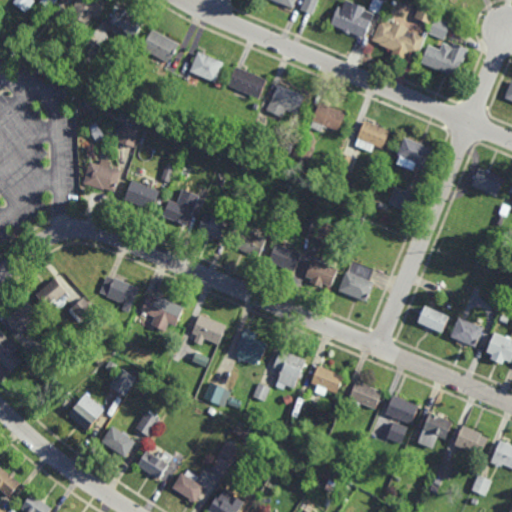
[(33,0),(35,1),(24,13),(13,4),(16,0),(33,0)]
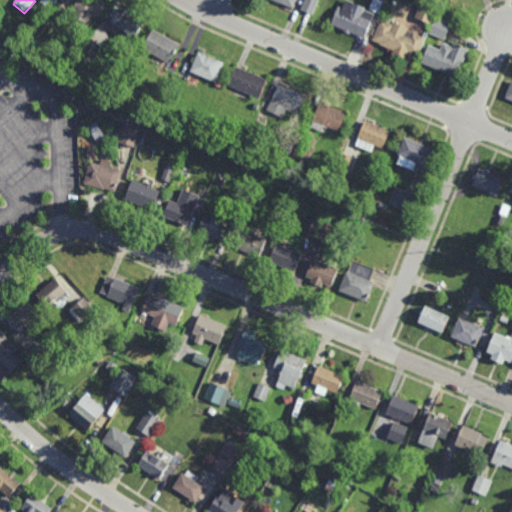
[(58,0),(55,4),(52,1),(47,8),(40,2),(41,0),(58,0)]
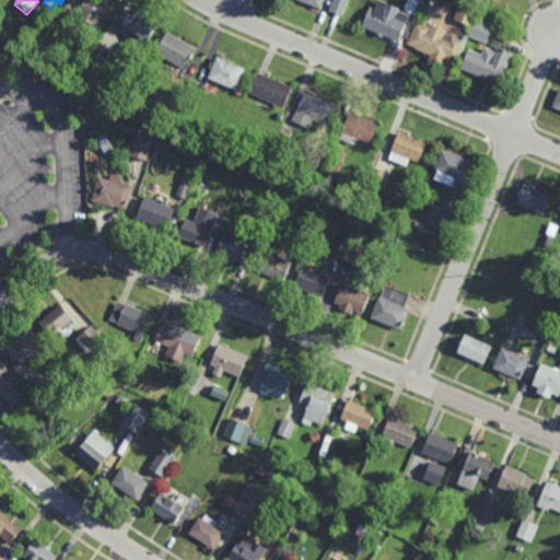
[(107,21),(101,18),(96,26),(77,16),(81,8),(81,7),(84,0),(115,0),(117,1),(107,21)]
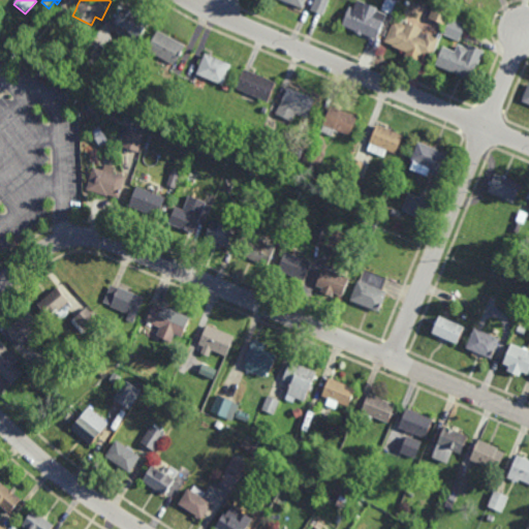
[(307,0),(304,8),(281,0),(307,0)]
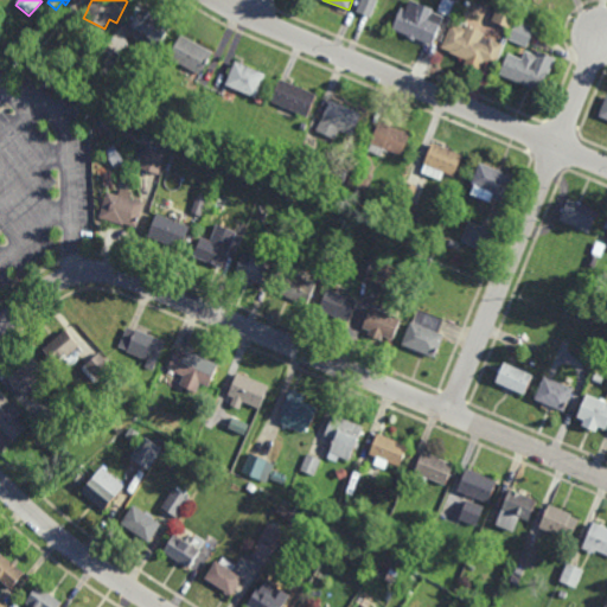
[(378,0),(372,18),(357,12),(362,0),(378,0)]
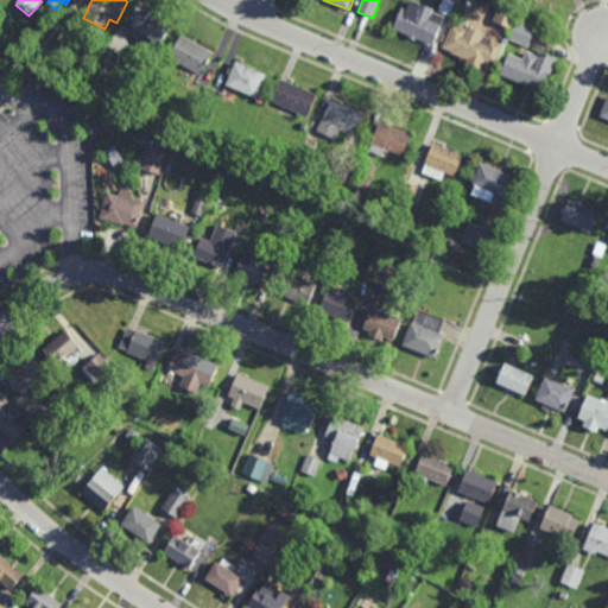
[(449,17),(442,13),(448,0),(454,0),(456,1),(449,17)]
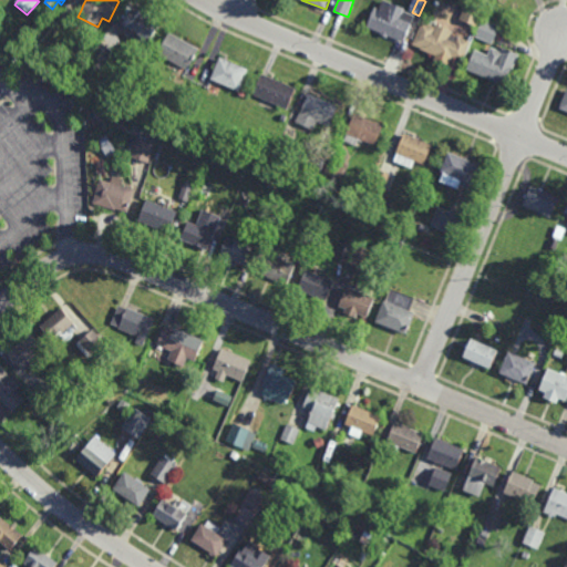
[(391,3),(392,2),(405,8),(404,10),(415,14),(404,42),(388,35),(388,38),(381,35),(382,33),(368,27),(375,7),(380,9),(383,1),(391,3)]
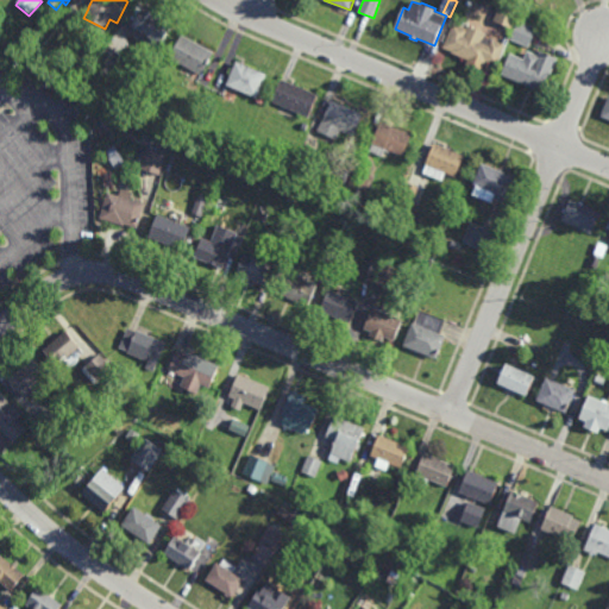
[(513,29),(494,20),(501,1),(520,8),(513,29)]
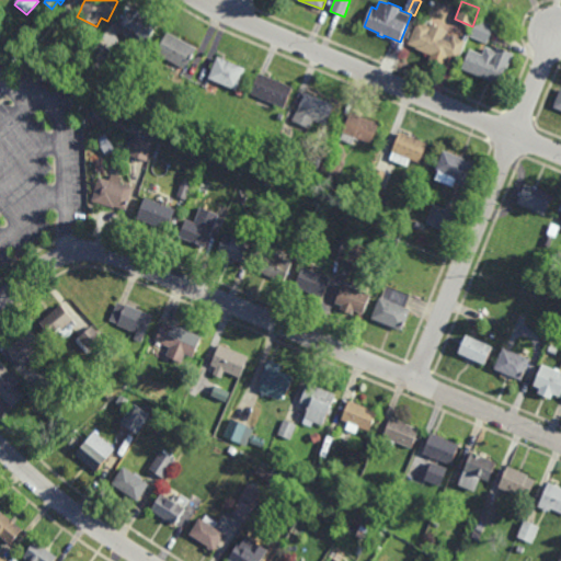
[(70,29),(58,22),(66,7),(78,13),(70,29)]
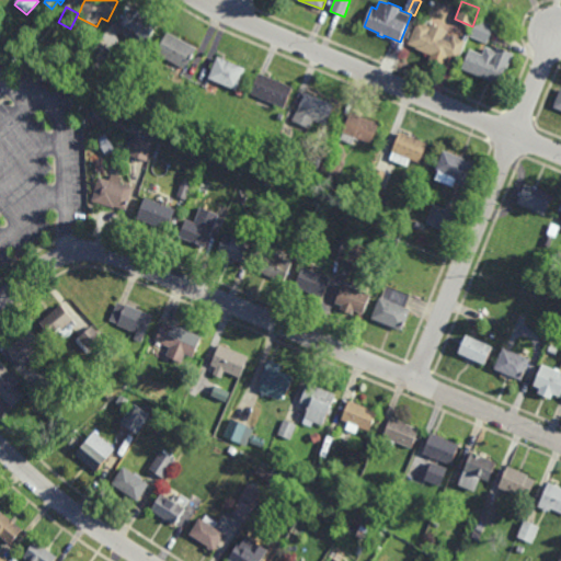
[(147,42),(136,34),(133,39),(117,30),(133,7),(159,23),(147,42)]
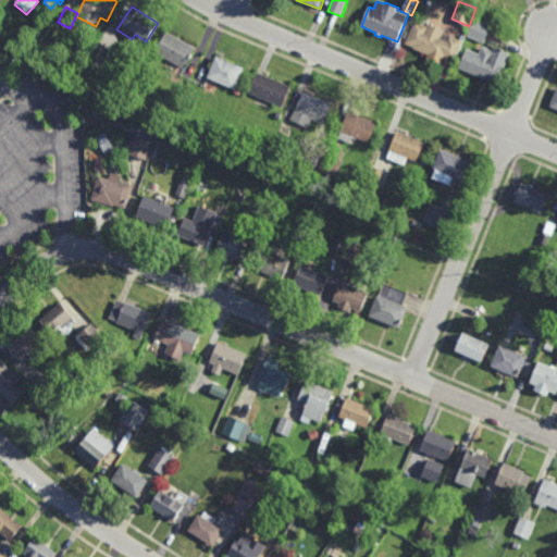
[(484,44),(467,37),(477,11),(494,19),(484,44)]
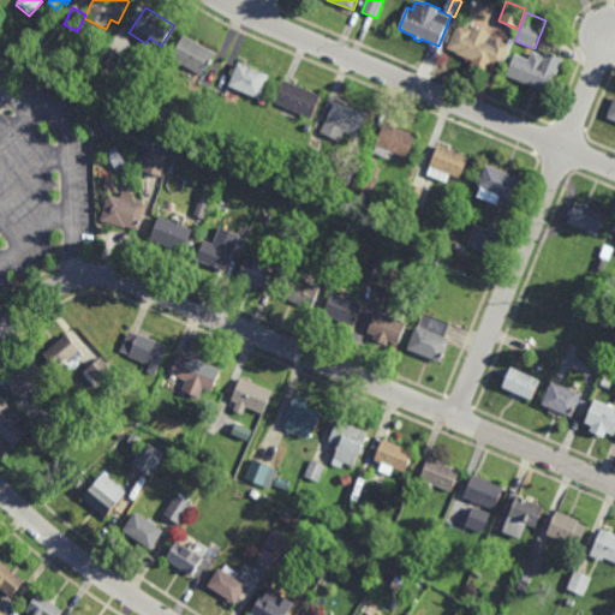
[(471,28),(472,24),(491,33),(490,36),(511,46),(502,66),(491,61),(489,67),(455,54),(455,52),(447,48),(458,23),(471,28)]
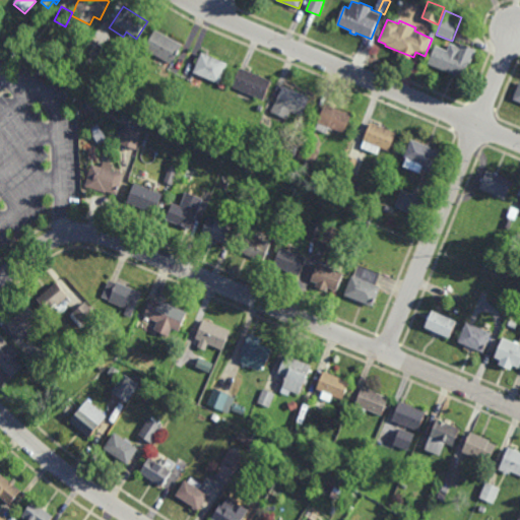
[(173,65),(144,49),(155,29),(184,45),(173,65)]
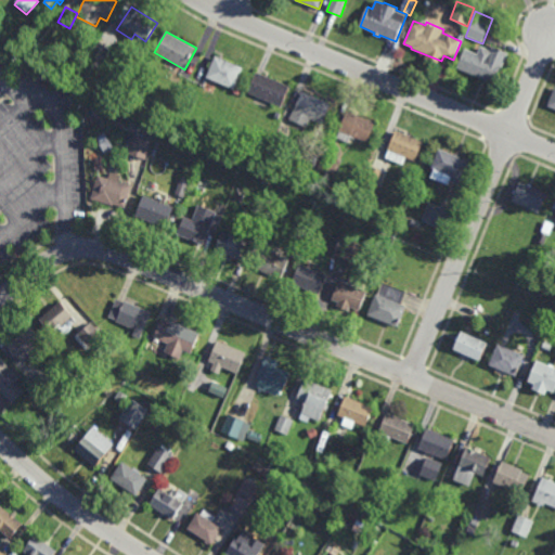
[(100,65),(99,64),(95,67),(86,62),(89,56),(88,56),(98,41),(110,50),(100,65)]
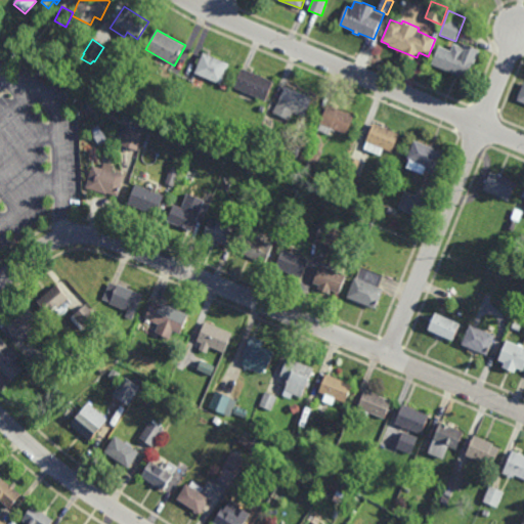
[(79,51),(74,47),(78,41),(84,44),(79,51)]
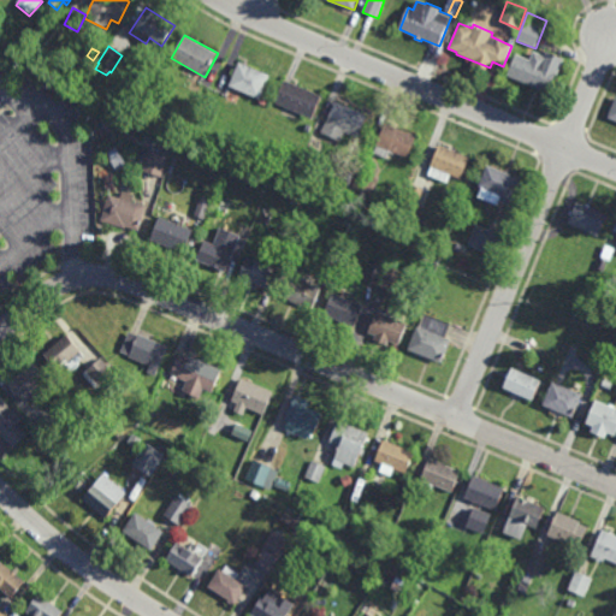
[(557,75),(556,73),(548,93),(507,75),(516,53),(540,64),(546,51),(564,58),(557,75)]
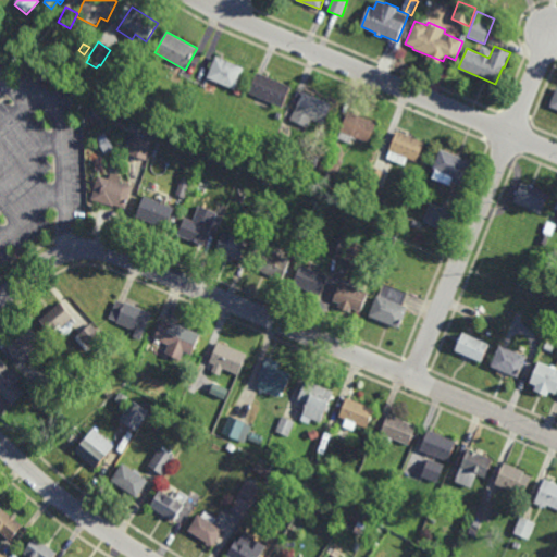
[(239,96),(233,94),(234,90),(207,78),(217,56),(245,67),(236,88),(242,90),(239,96)]
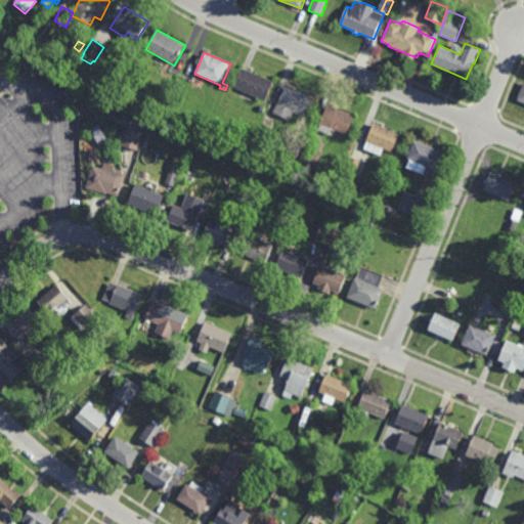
[(266,101),(233,88),(242,68),(274,81),(266,101)]
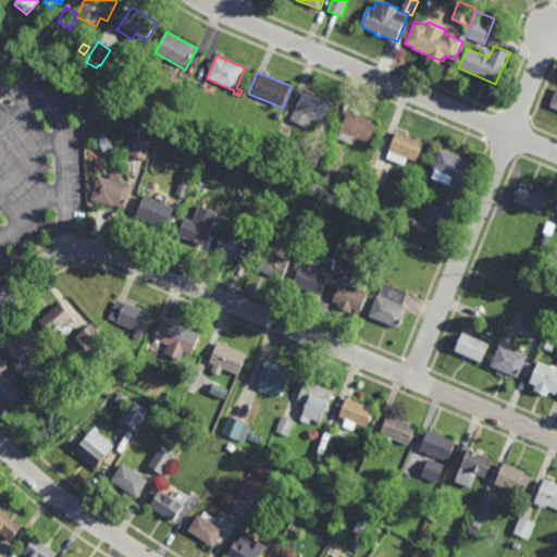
[(323,125),(312,120),(309,128),(289,121),(302,91),(332,104),(323,125)]
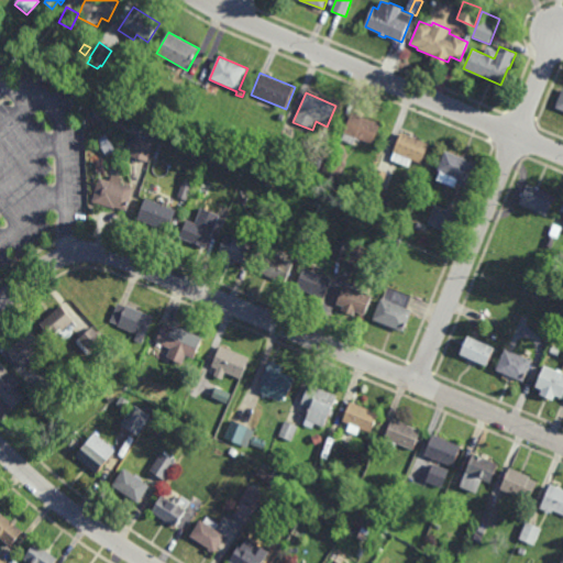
[(176,116),(169,112),(172,107),(178,110),(176,116)]
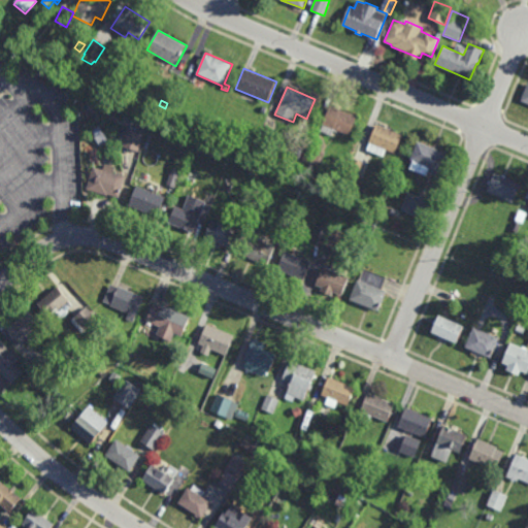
[(350,136),(323,125),(331,105),(358,117),(350,136)]
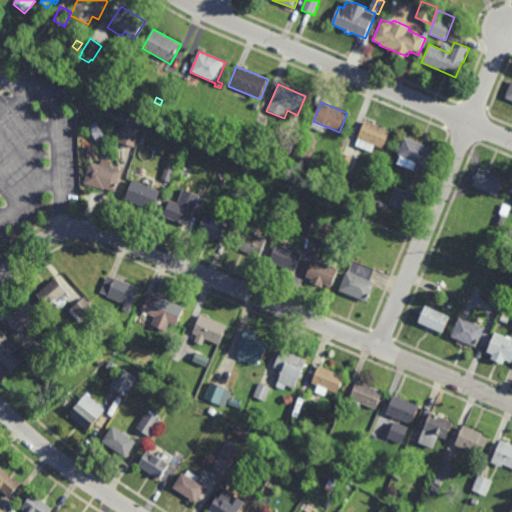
[(384,149),(374,146),(372,152),(355,146),(365,120),(391,131),(384,149)]
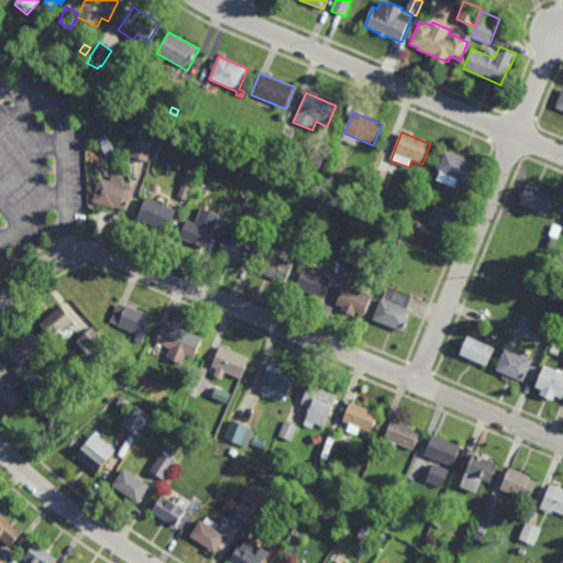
[(150,162),(131,157),(135,138),(155,142),(150,162)]
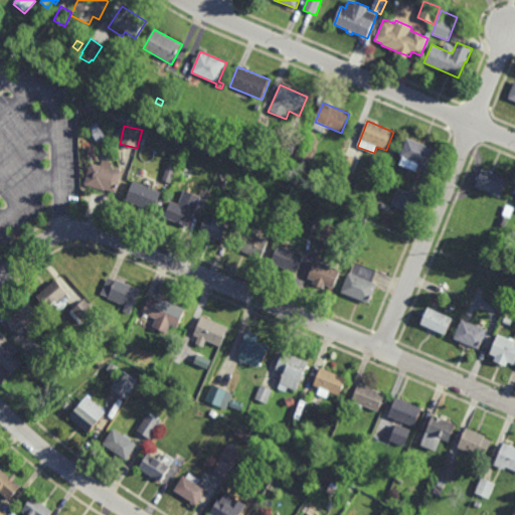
[(98,144),(93,134),(102,129),(107,139),(98,144)]
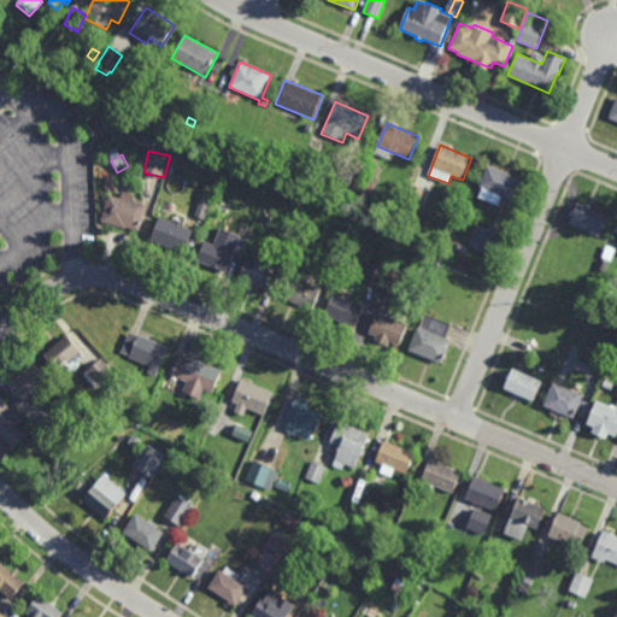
[(510,205),(500,200),(498,205),(479,198),(482,188),(480,187),(488,165),(521,178),(510,205)]
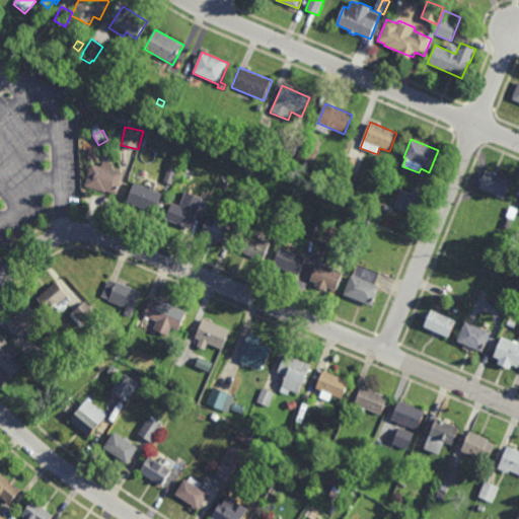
[(294,157),(287,154),(291,144),(298,146),(294,157)]
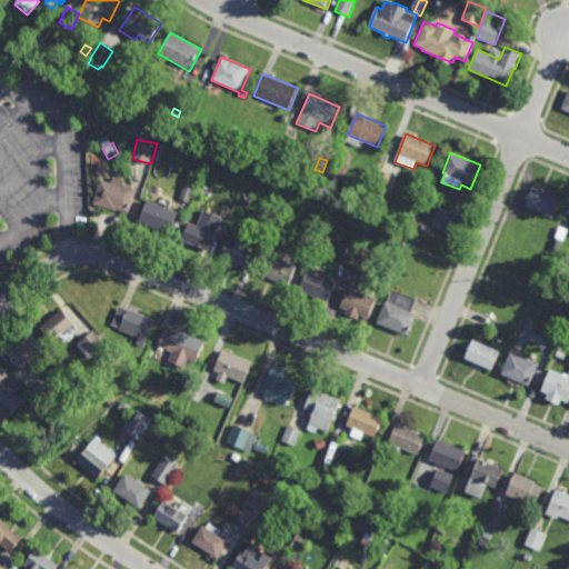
[(386,192),(373,187),(380,170),(392,176),(386,192)]
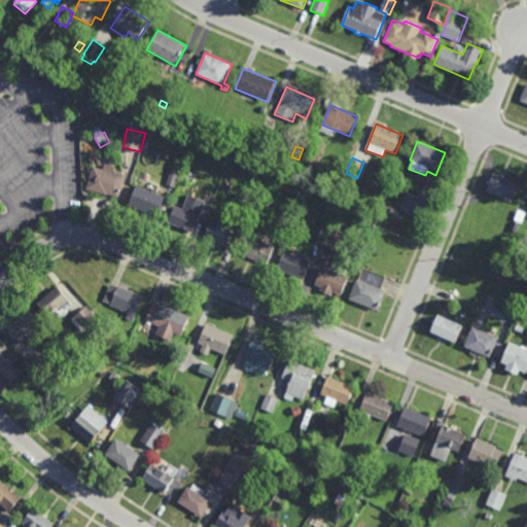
[(114,173),(121,175),(126,176),(119,198),(107,195),(107,196),(85,190),(92,167),(103,170),(105,164),(115,167),(114,173)]
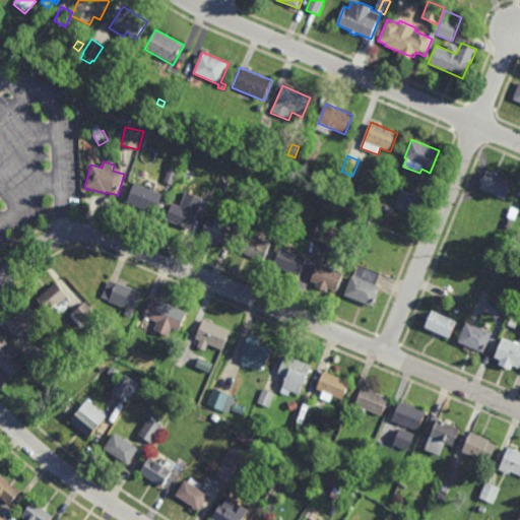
[(174,186),(164,182),(170,166),(174,167),(175,163),(181,165),(174,186)]
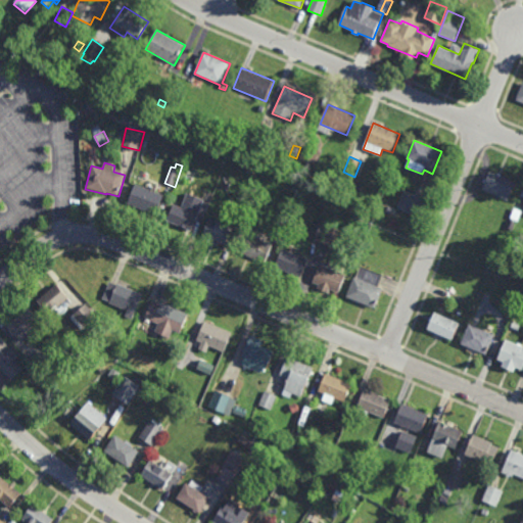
[(252,177),(247,173),(251,167),(256,171),(252,177)]
